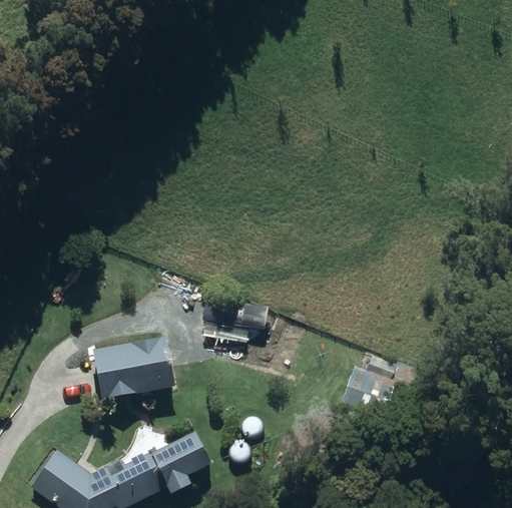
[(217,318),(212,350),(236,354),(238,337),(247,339),(250,326),(264,328),(267,306),(206,297),(203,316),(217,318)]
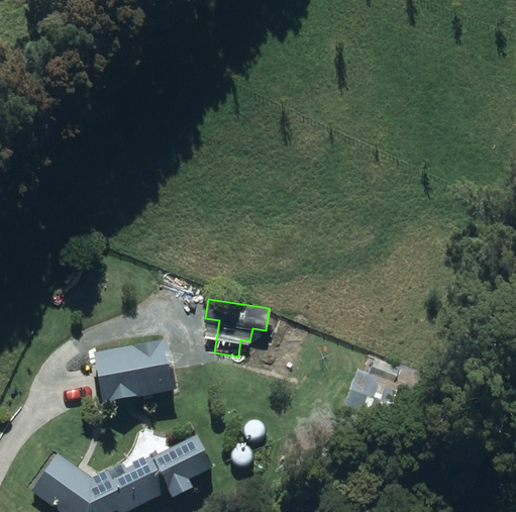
[(167,339),(94,350),(102,400),(175,389),(167,339)]
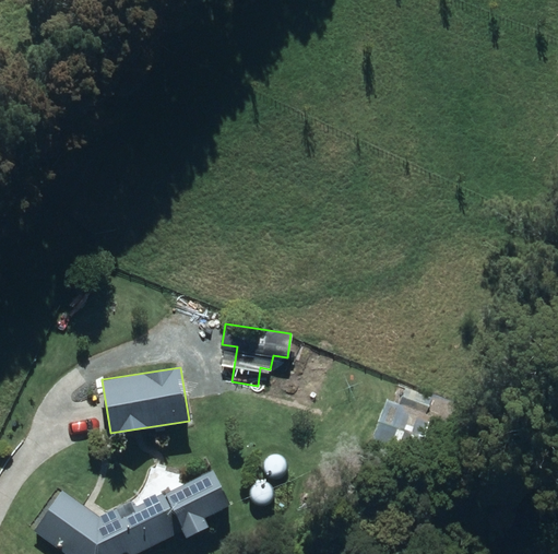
[(400,402),(426,412),(432,392),(407,382),(400,402)]
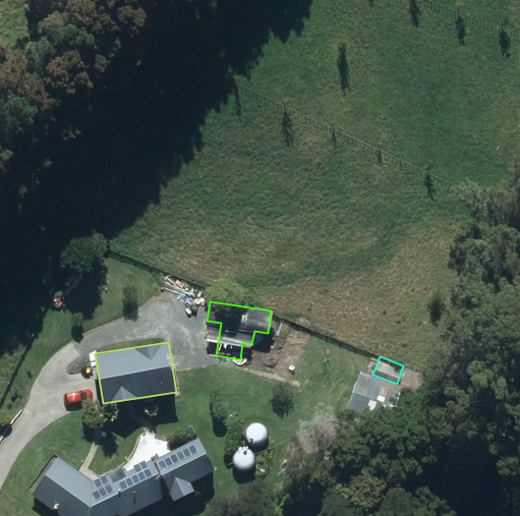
[(421,382),(425,373),(404,364),(401,375),(421,382)]
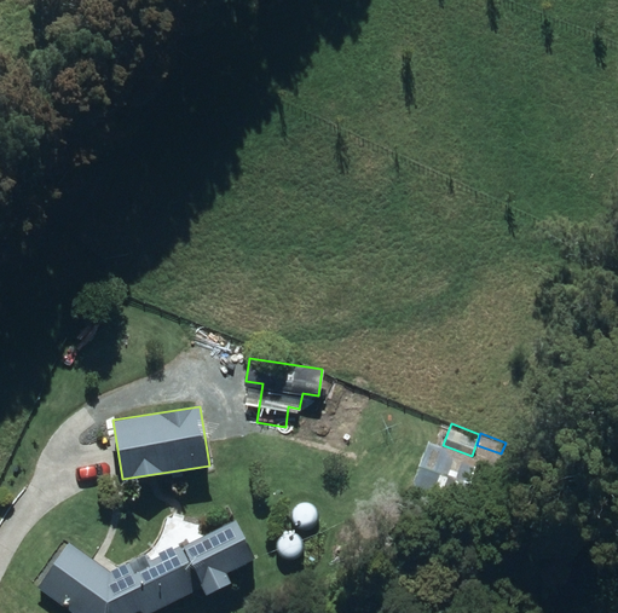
[(463,504),(480,460),(427,440),(410,485),(463,504)]
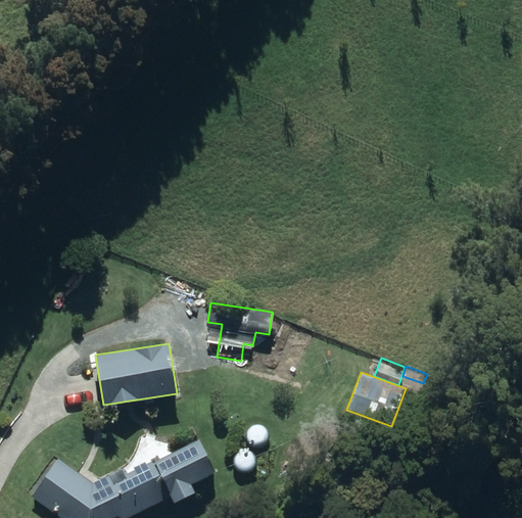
[(173,504),(192,496),(188,485),(211,475),(196,441),(129,472),(127,468),(96,481),(60,456),(35,491),(72,517),(126,517),(125,516),(169,497),(173,504)]
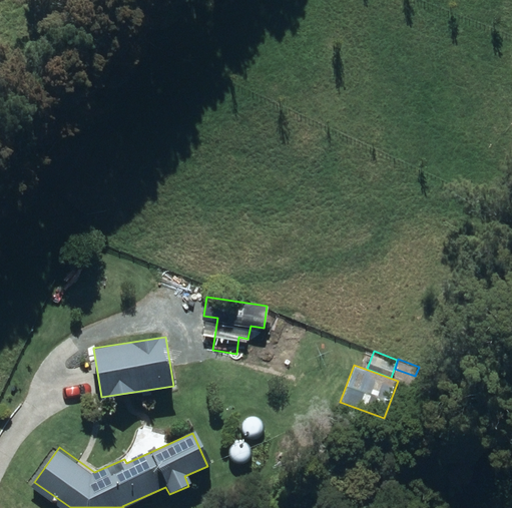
All buildings are outlined.
